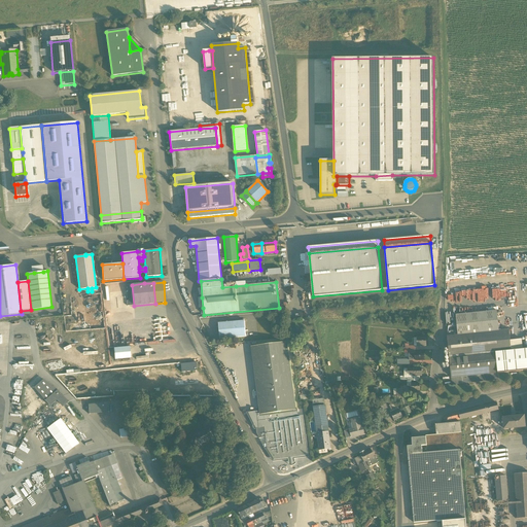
[(456,315),(458,336),(499,331),(497,311),(456,315)]
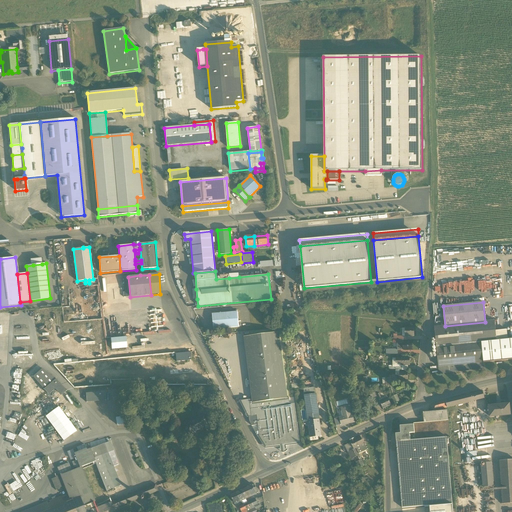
[(213,319),(213,329),(239,327),(237,312),(212,314),(212,316),(211,318),(213,319)]
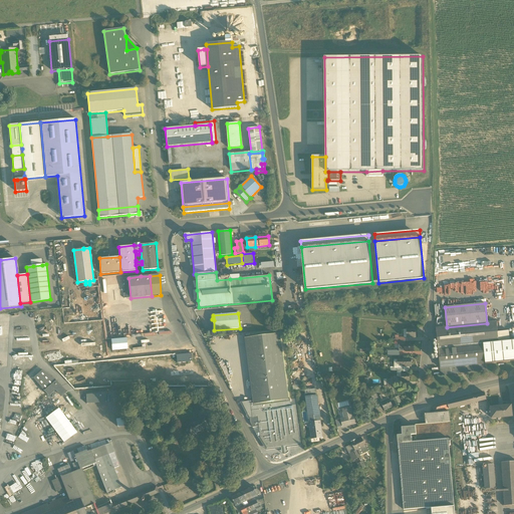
[(441,374),(466,372),(466,365),(486,363),(501,362),(498,332),(497,322),(487,323),(447,327),(436,328),(440,368),(441,368),(441,374)]
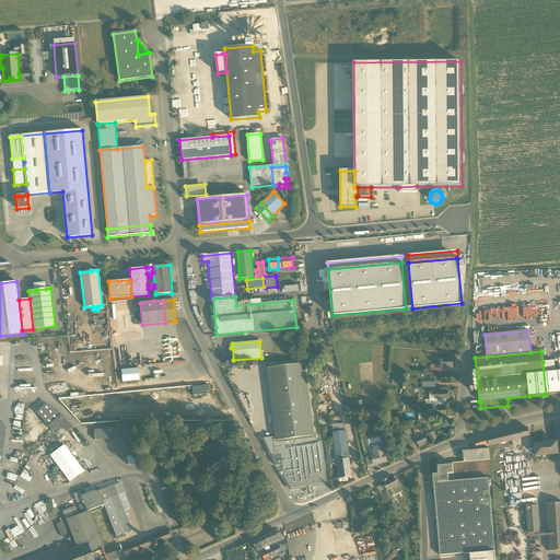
[(443,368),(453,368),(453,359),(443,359),(443,368)]
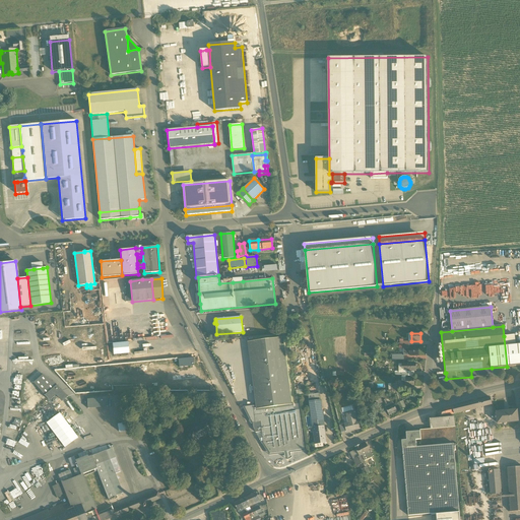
[(515,335),(504,336),(507,367),(519,365),(519,344),(516,345),(515,335)]
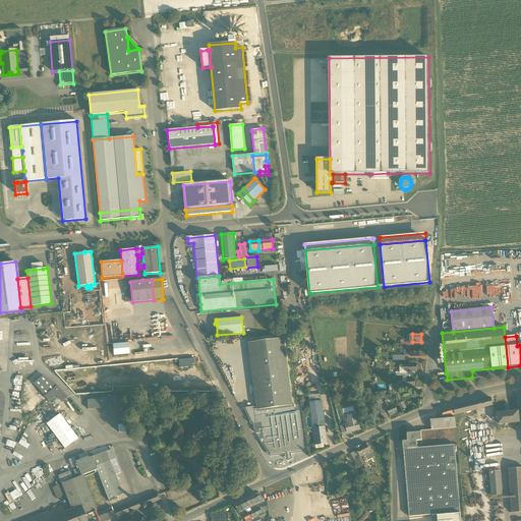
[(256,407),(256,410),(293,405),(284,338),(248,343),(256,407)]
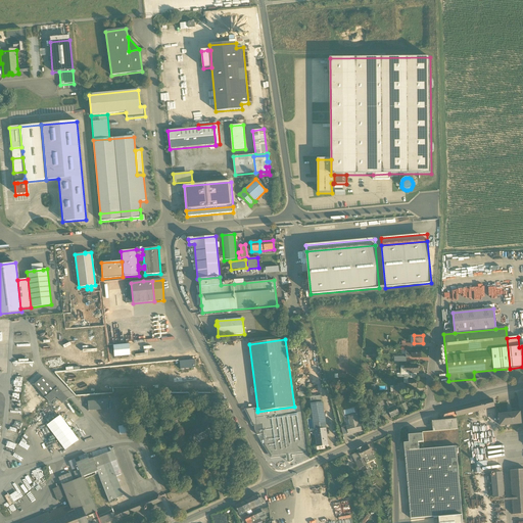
[(130,355),(129,344),(113,345),(114,357),(130,355)]
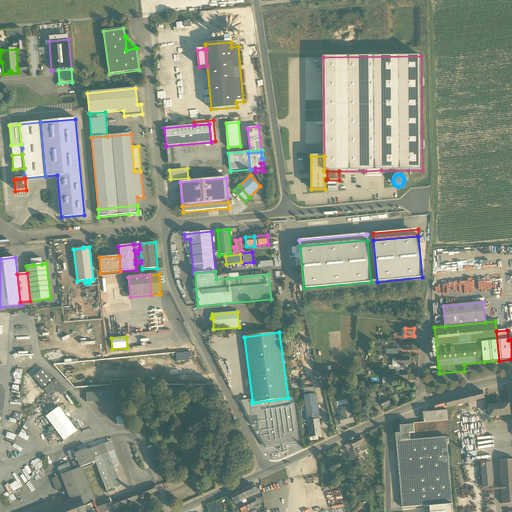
[(412,342),(403,342),(403,350),(412,350),(412,342)]
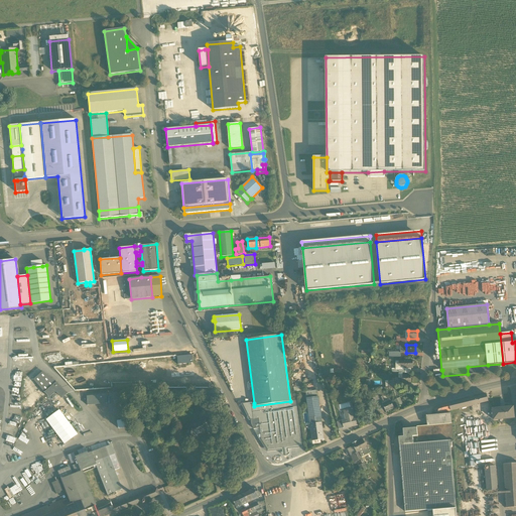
[(191,355),(176,357),(177,365),(192,363),(191,355)]
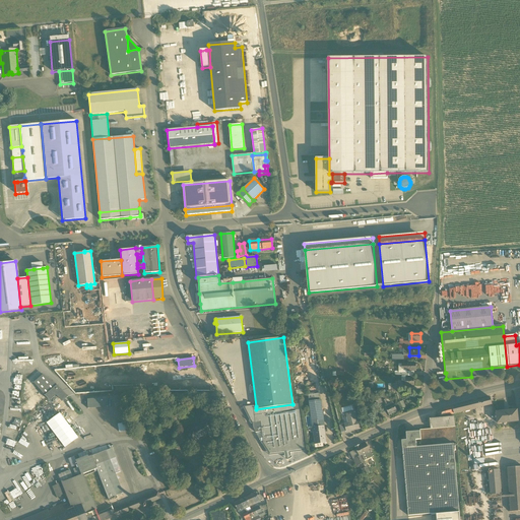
[(493,375),(492,368),(471,370),(471,377),(493,375)]
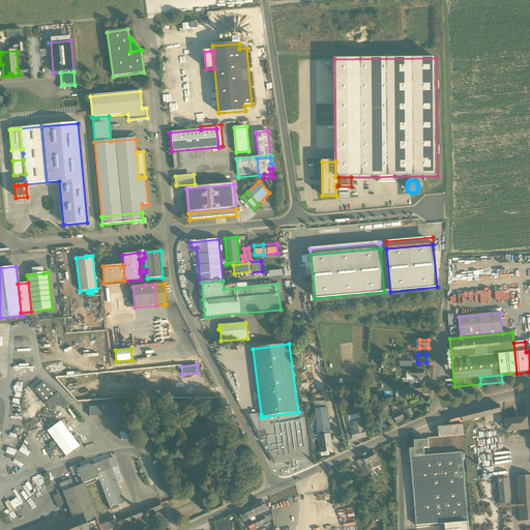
[(57,402),(64,409),(68,405),(58,392),(43,382),(34,390),(50,408),(57,402)]
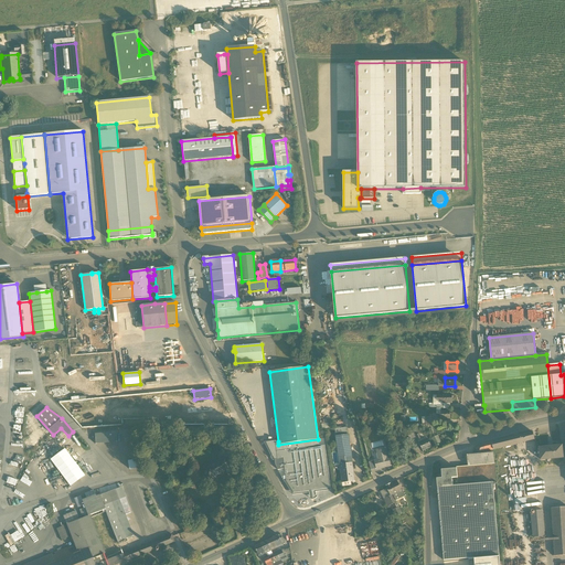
[(343,437),(349,436),(347,427),(336,429),(336,433),(342,433),(342,436),(343,437)]
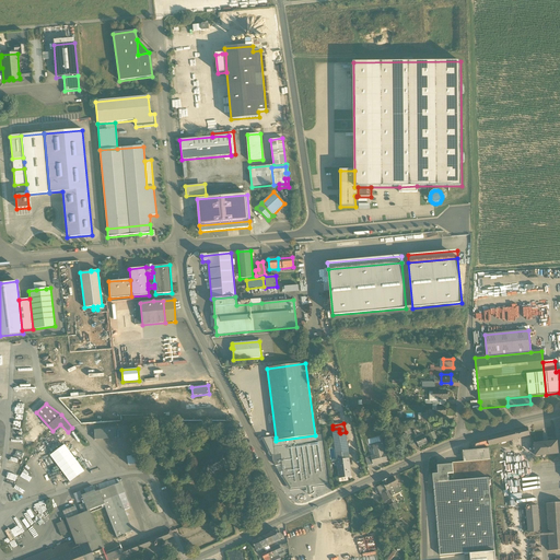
[(115,428),(94,430),(94,440),(95,440),(115,438),(115,439),(116,439),(115,428)]
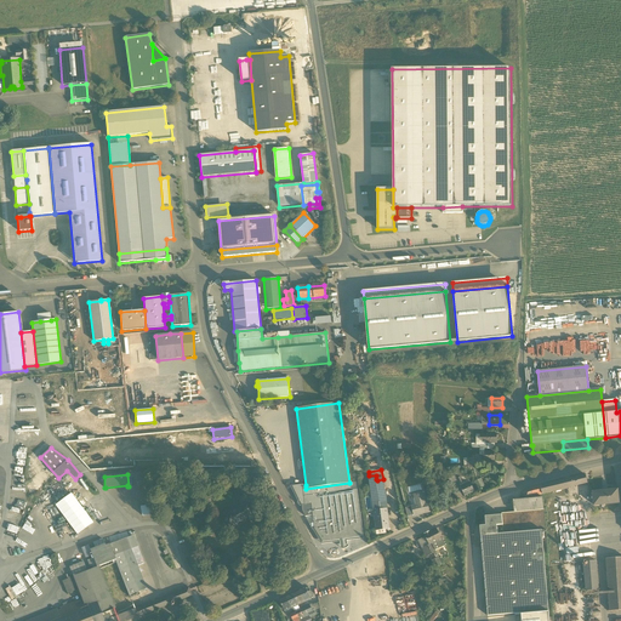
[(449,479),(453,485),(459,483),(457,479),(456,476),(449,479)]
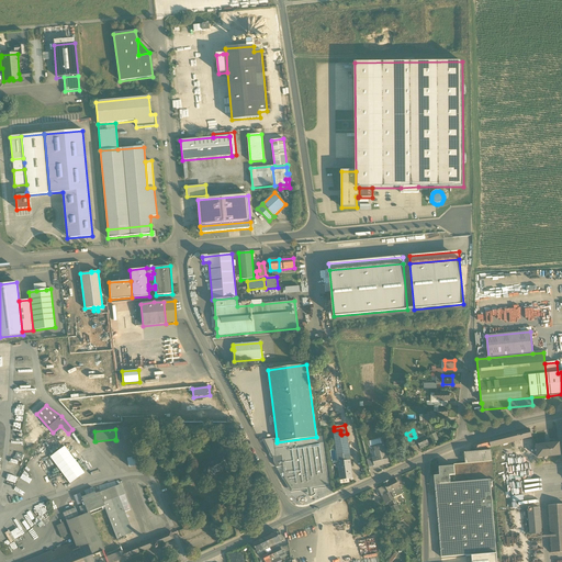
[(490,440),(491,447),(531,437),(530,430),(490,440)]
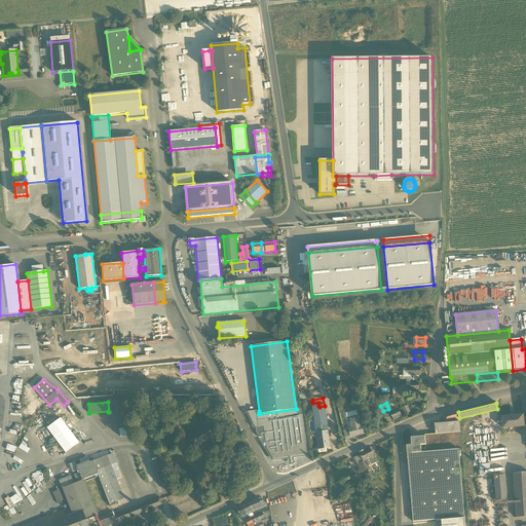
[(411,404),(406,406),(403,408),(402,408),(406,415),(414,411),(411,404)]
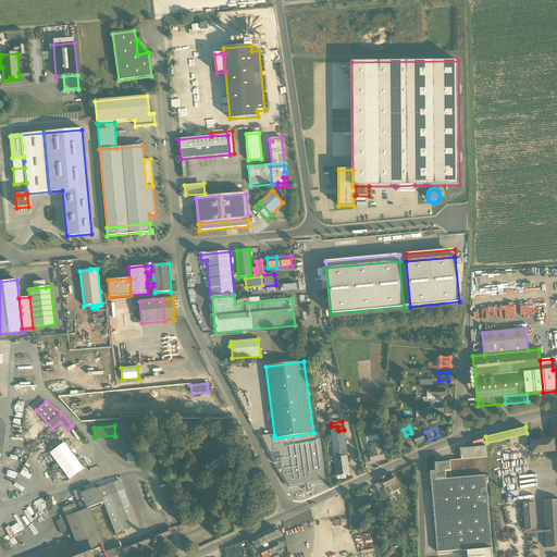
[(345,441),(344,430),(338,431),(332,431),(333,443),(345,441)]
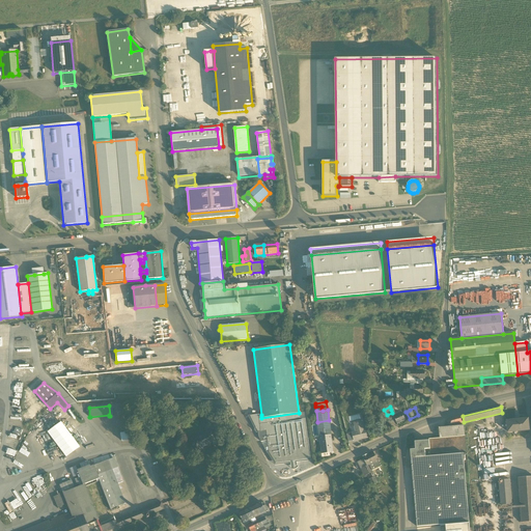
[(258,413),(258,415),(260,431),(261,435),(261,431),(262,431),(266,430),(268,444),(308,439),(305,418),(301,419),(300,413),(299,413),(261,418),(261,415),(259,416),(258,413)]
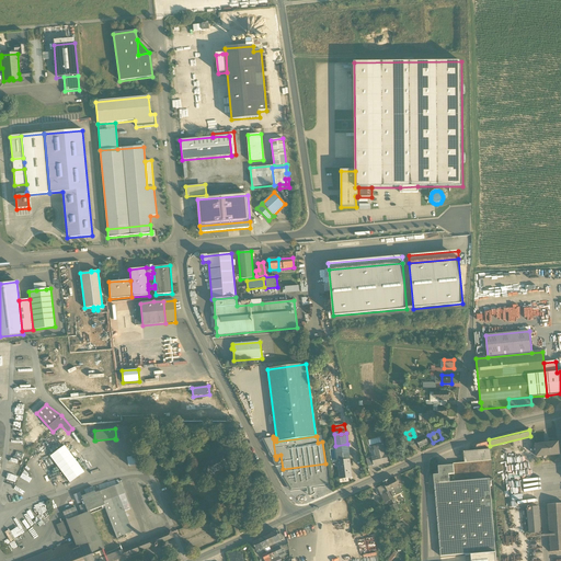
[(430,444),(425,436),(416,441),(421,448),(430,444)]
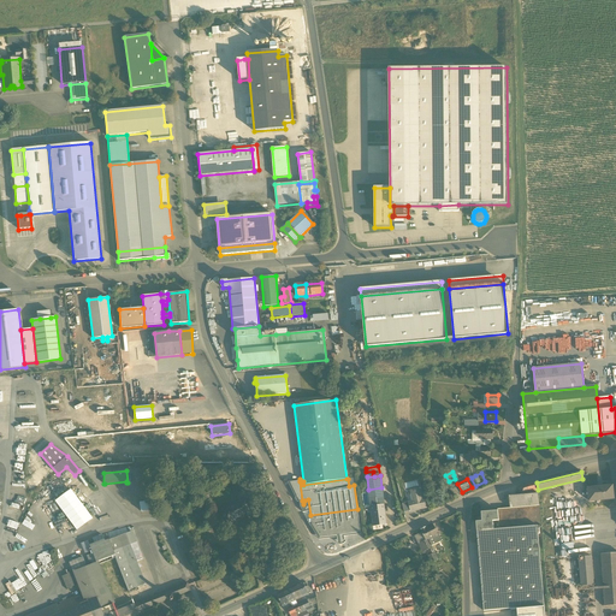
[(300,501),(302,501),(300,481),(290,483),(300,501)]
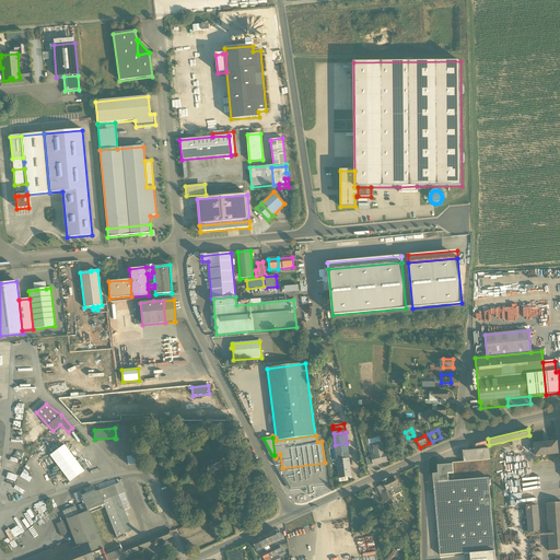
[(475,448),(482,446),(480,440),(473,442),(475,448)]
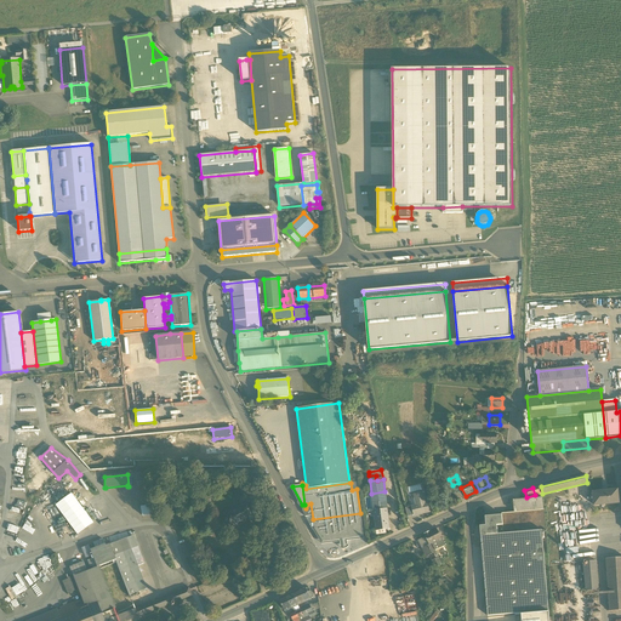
[(593,493),(594,506),(619,503),(617,490),(593,493)]
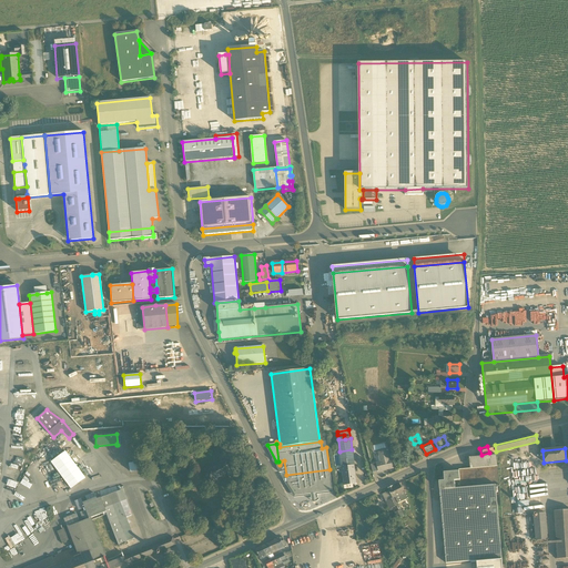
[(342,467),(354,466),(352,449),(340,452),(342,467)]
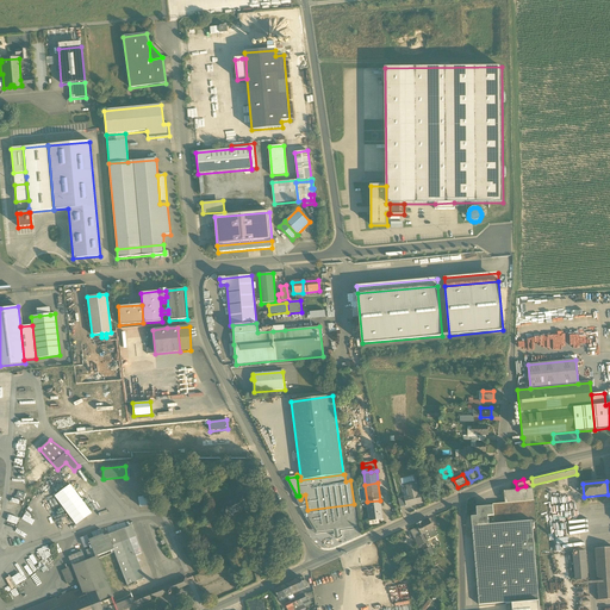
[(406,505),(406,506),(422,503),(419,493),(418,495),(416,484),(406,486),(409,496),(405,497),(406,505)]
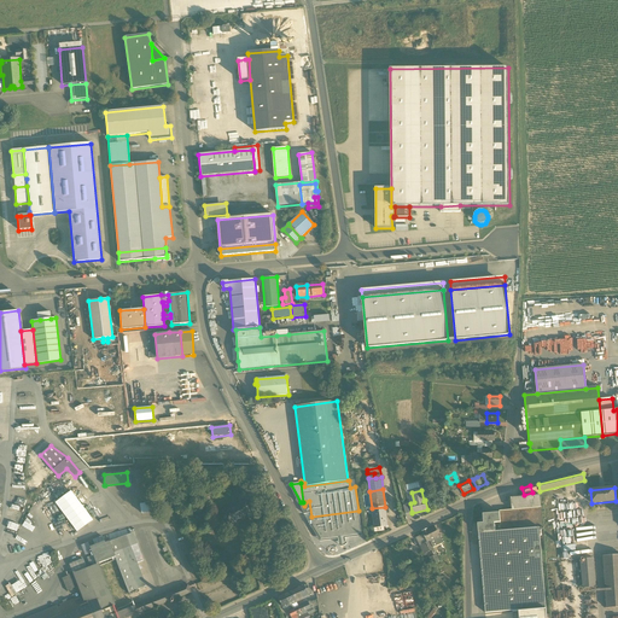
[(512,509),(541,507),(540,495),(511,499),(512,509)]
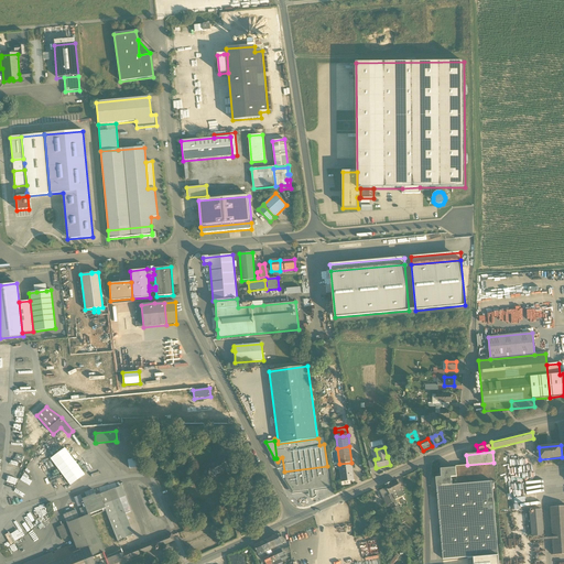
[(64,480),(79,474),(73,458),(57,466),(64,480)]
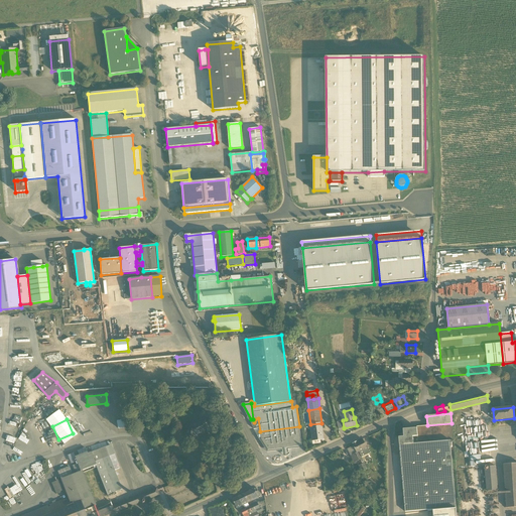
[(205,431),(208,439),(213,437),(206,419),(201,421),(201,422),(188,426),(187,425),(183,427),(187,439),(192,437),(191,436),(205,431)]
